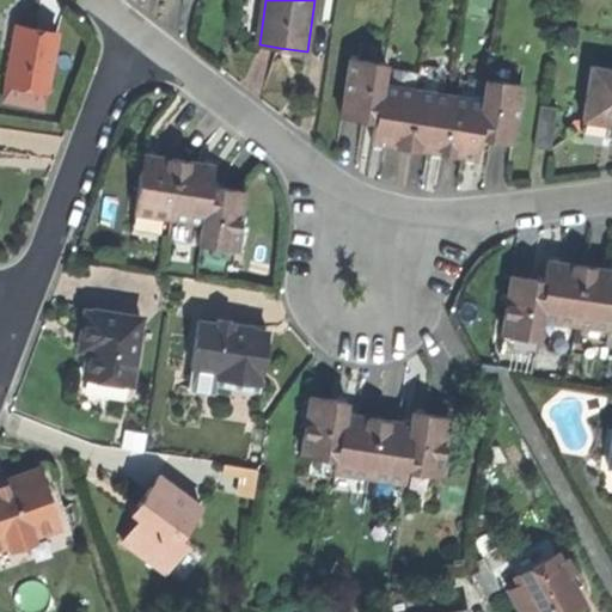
[(7,83),(49,89),(56,34),(34,30),(16,28),(7,83)]
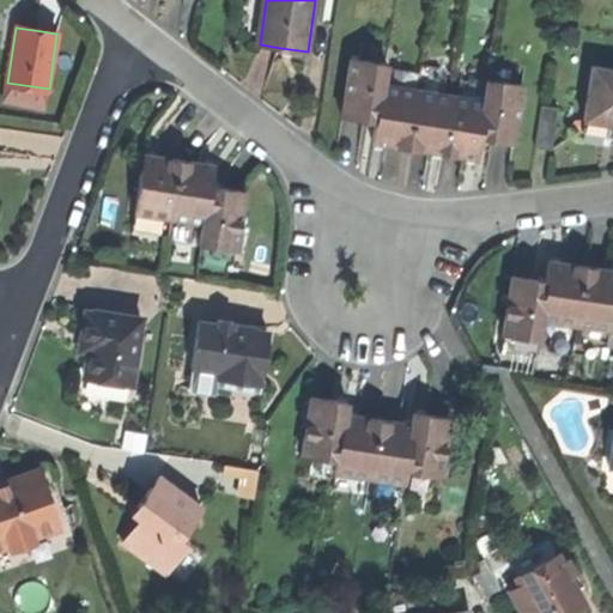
[(359,121),(377,123),(382,89),(386,66),(351,61),(344,120),(359,121)]
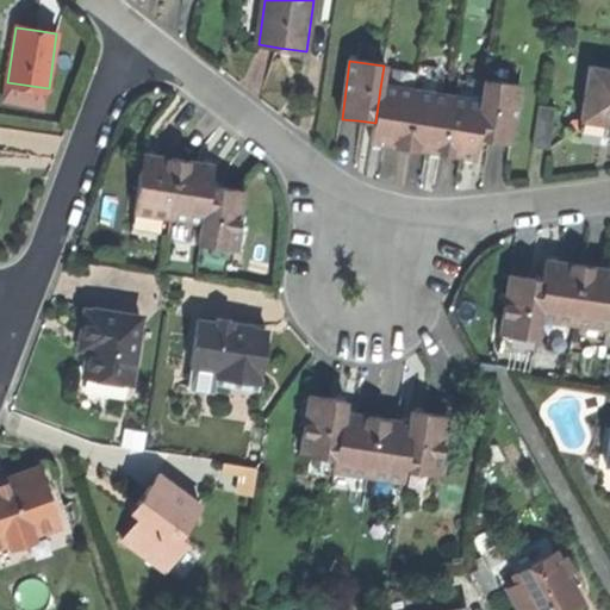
[(609,74),(587,70),(580,125),(603,129),(609,129),(609,74)]
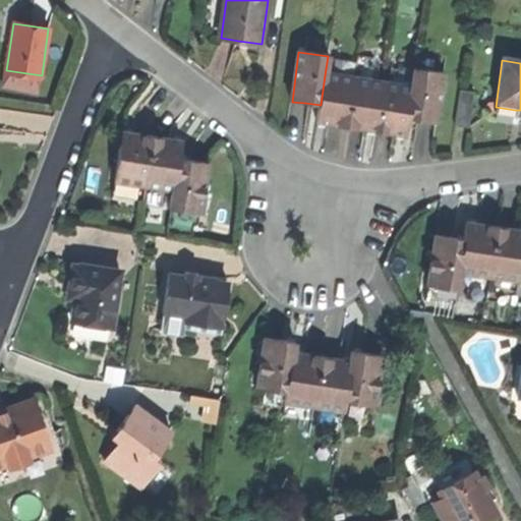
[(422,121),(439,123),(446,73),(416,69),(413,89),(409,119),(422,121)]
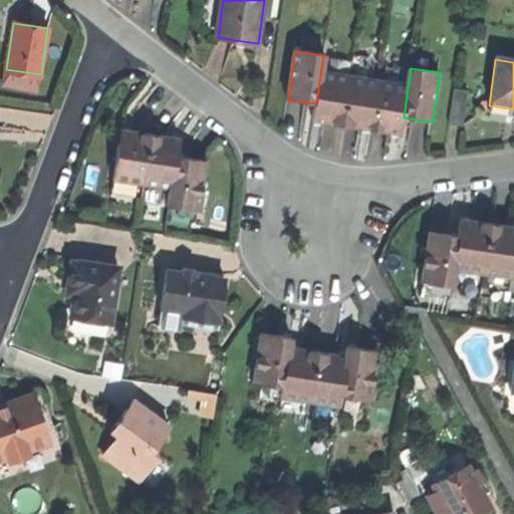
[(326,124),(341,126),(348,78),(320,74),(316,103),(313,122),(326,124)]
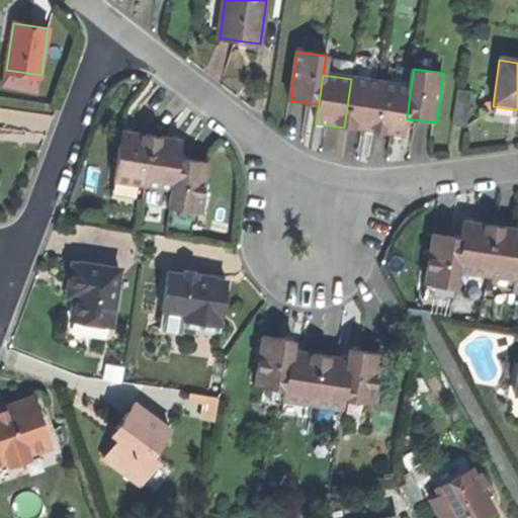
[(358,130),(373,132),(380,83),(351,79),(344,127),(358,130)]
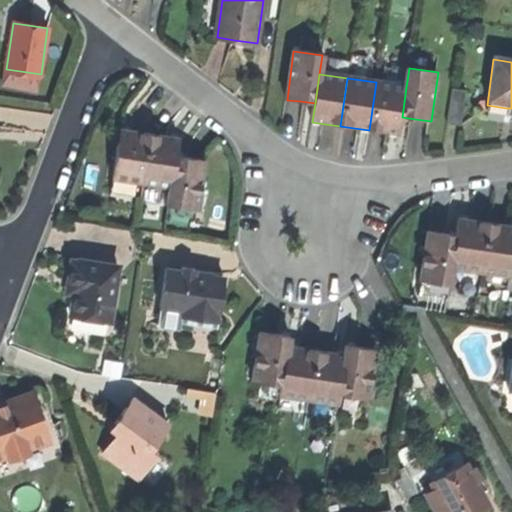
[(399,135),(402,117),(406,87),(376,82),(369,130),(384,133),(399,135)]
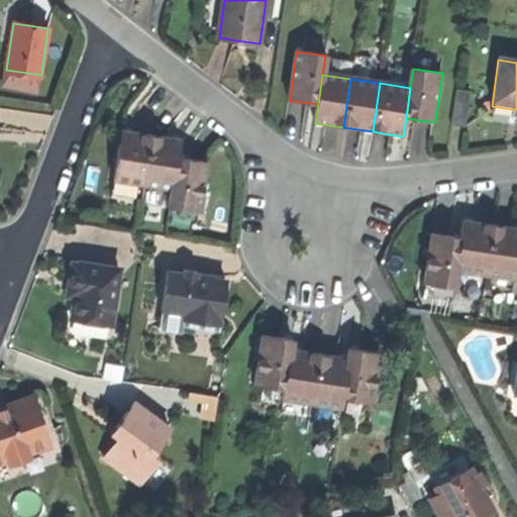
[(451,130),(466,131),(470,94),(455,93),(451,130)]
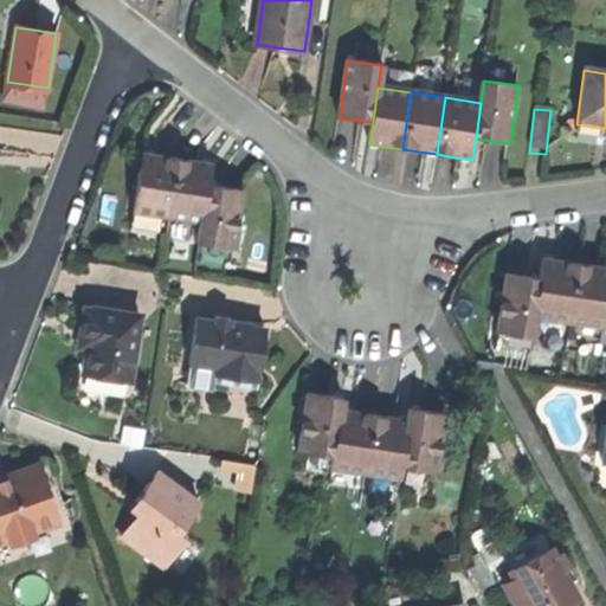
[(131,213),(169,218),(178,160),(159,158),(140,154),(131,213)]
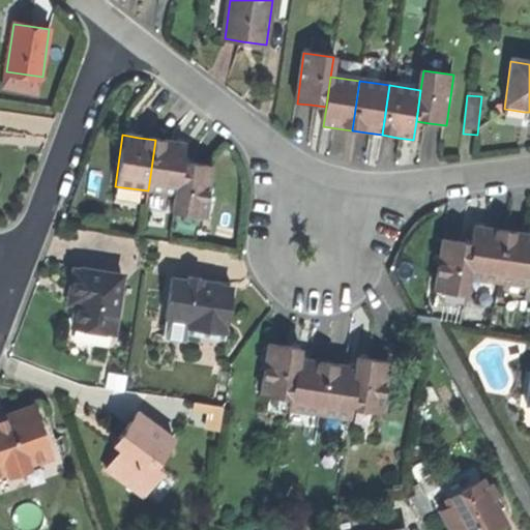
[(148,190),(177,195),(181,163),(184,144),(169,142),(155,140),(148,190)]
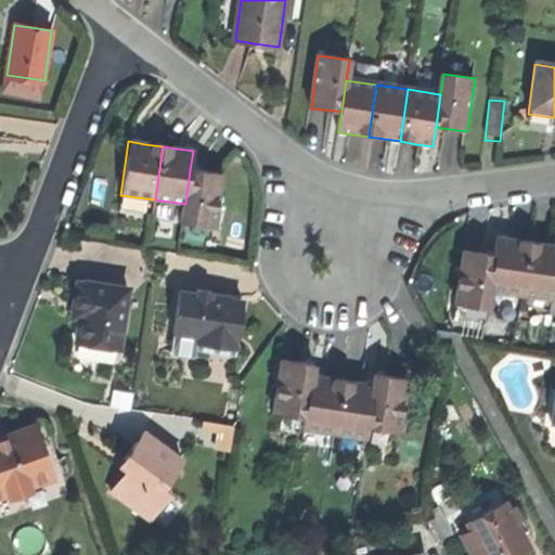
[(208,172),(190,170),(185,204),(182,226),(213,230),(220,175),(208,172)]
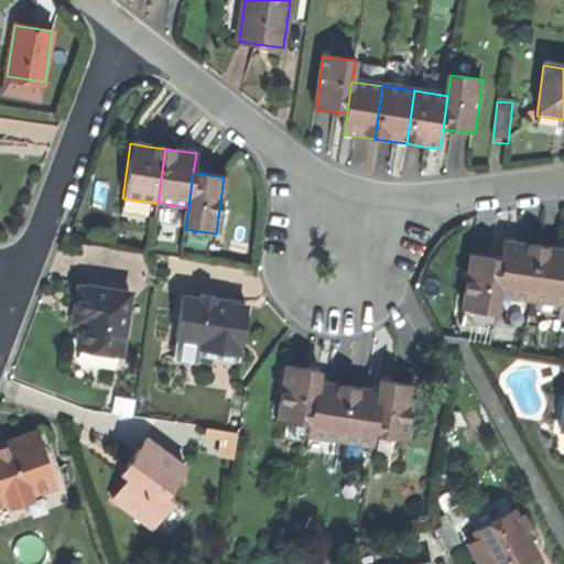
[(477,231),(476,249),(500,251),(501,234),(477,231)]
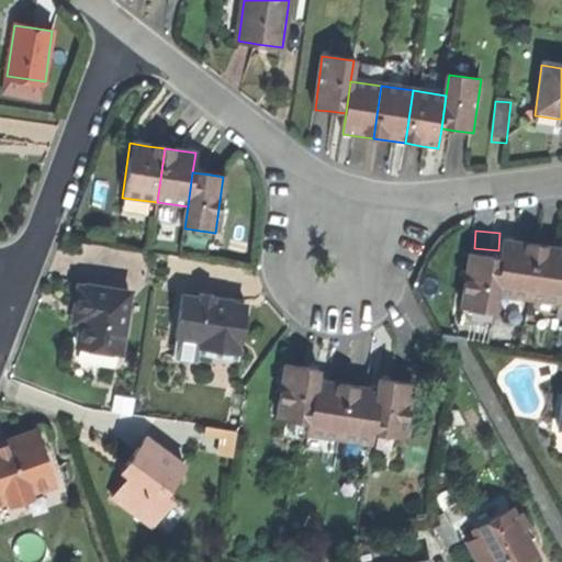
[(503,240),(501,260),(495,295),(529,300),(537,245),(523,243),(503,240)]
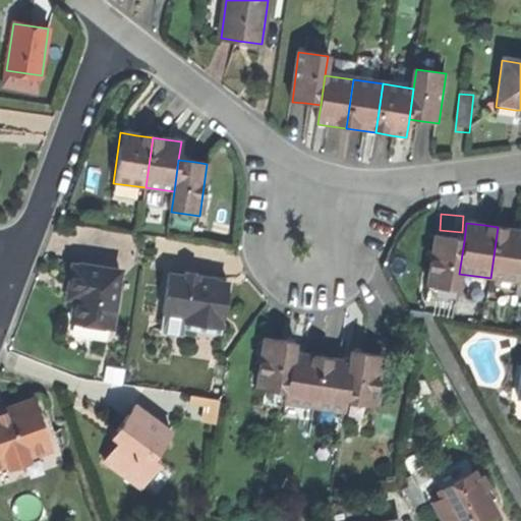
[(520,230),(512,229),(498,227),(490,278),(519,282),(520,266),(520,230)]
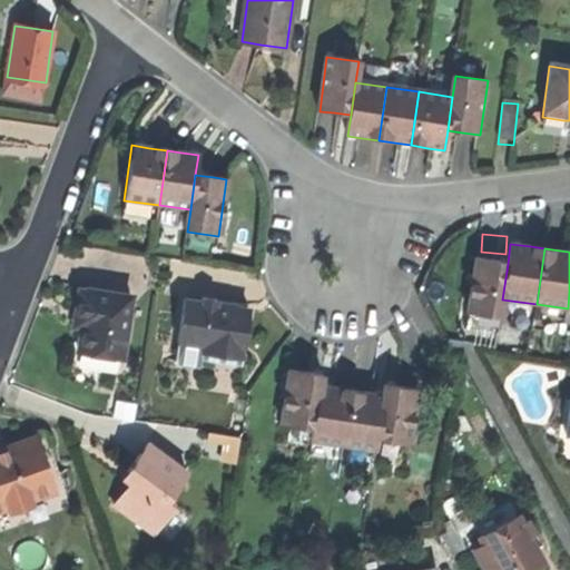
[(492,262),(475,258),(468,312),(500,316),(502,300),(508,264),(492,262)]
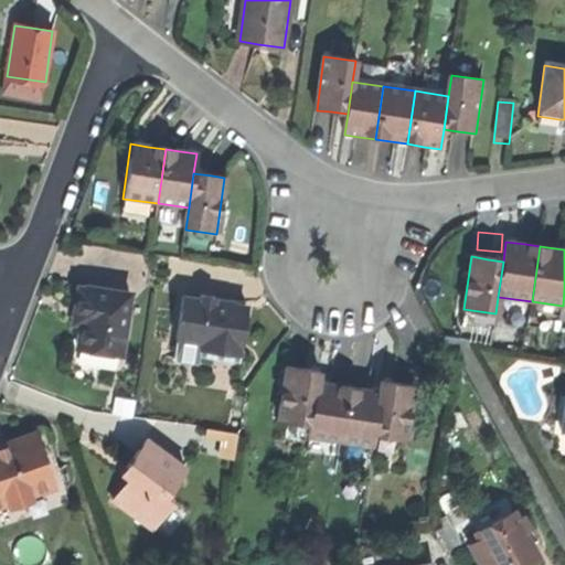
[(131,294),(87,287),(86,291),(81,290),(78,300),(77,310),(84,311),(80,348),(118,353),(124,353),(131,294)]
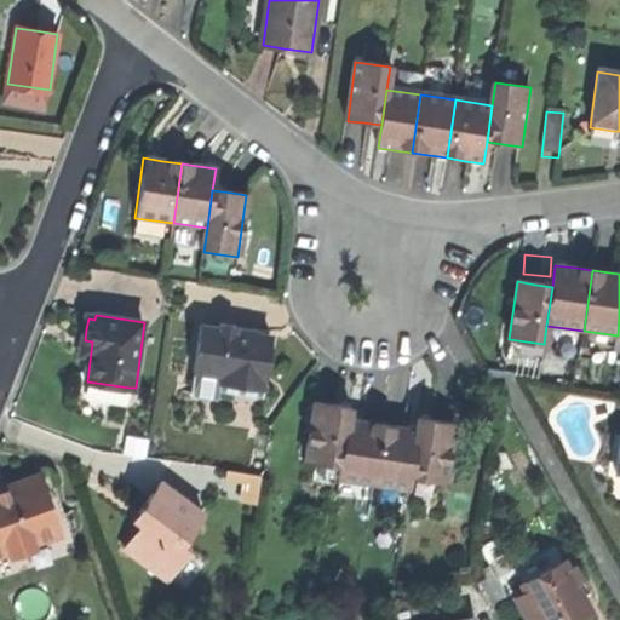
[(222,385),(265,391),(273,338),(250,334),(236,333),(236,326),(220,323),(219,331),(200,328),(194,375),(222,379),(222,385)]
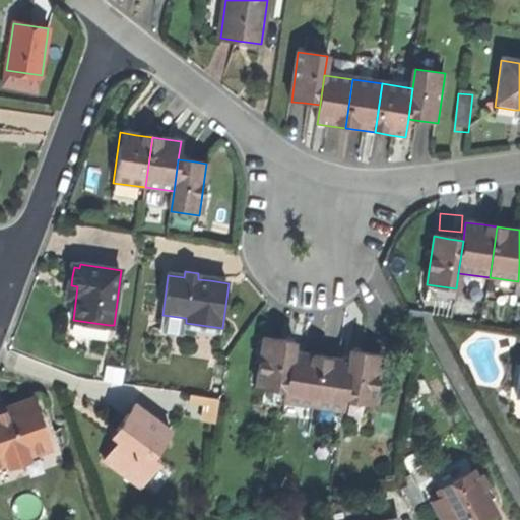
[(107,336),(109,325),(73,320),(77,286),(71,285),(65,331),(107,336)]
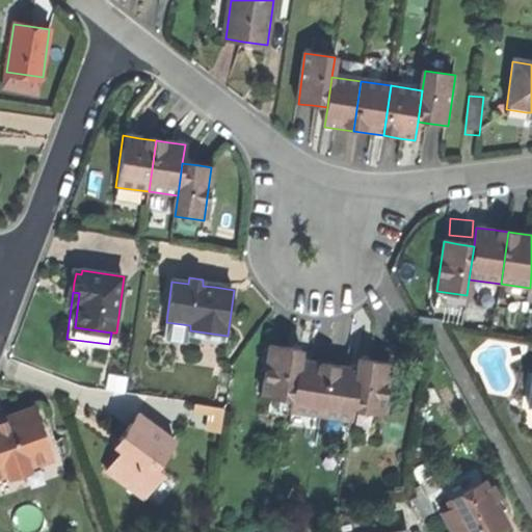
[(227,341),(228,336),(190,330),(190,325),(166,322),(165,333),(227,341)]
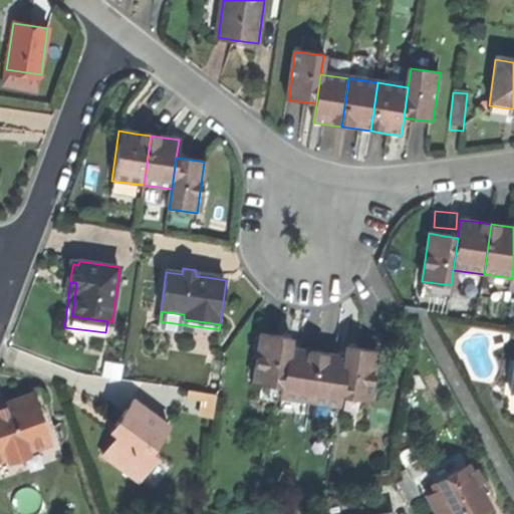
[(253,383),(261,384),(283,388),(289,351),(291,338),(272,335),(260,334),(253,383)]
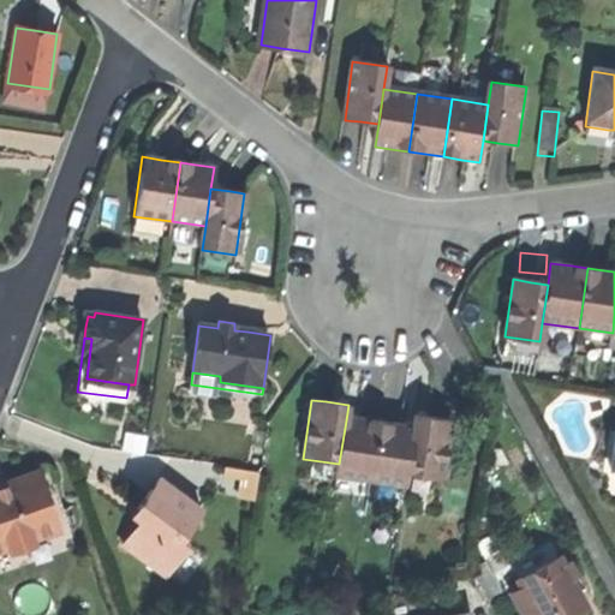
[(413,430),(406,477),(428,481),(442,483),(451,424),(434,422),(415,418),(413,430)]
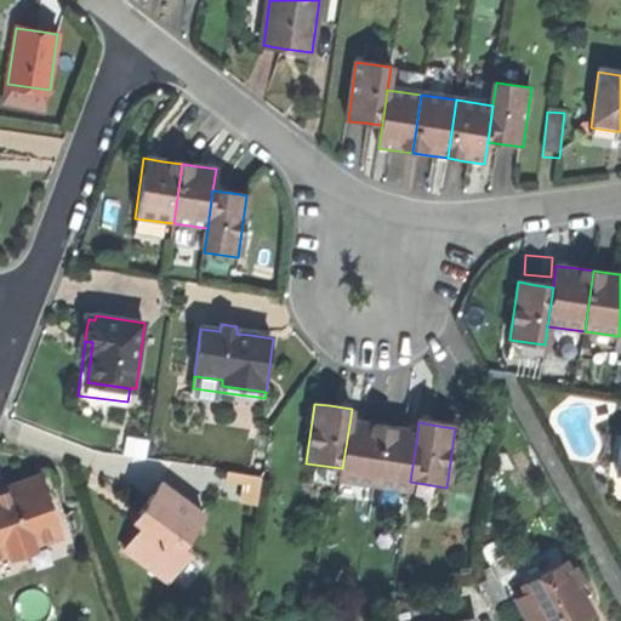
[(365,485),(375,486),(383,429),(366,427),(349,425),(342,468),(341,482),(365,485)]
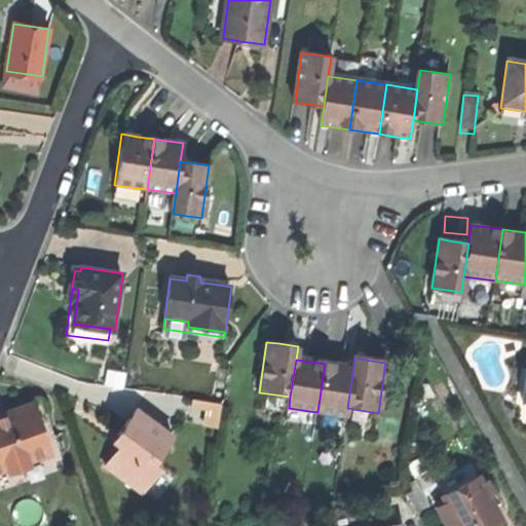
[(322,413),(346,417),(347,408),(353,368),(338,366),(325,364),(317,412),(322,413)]
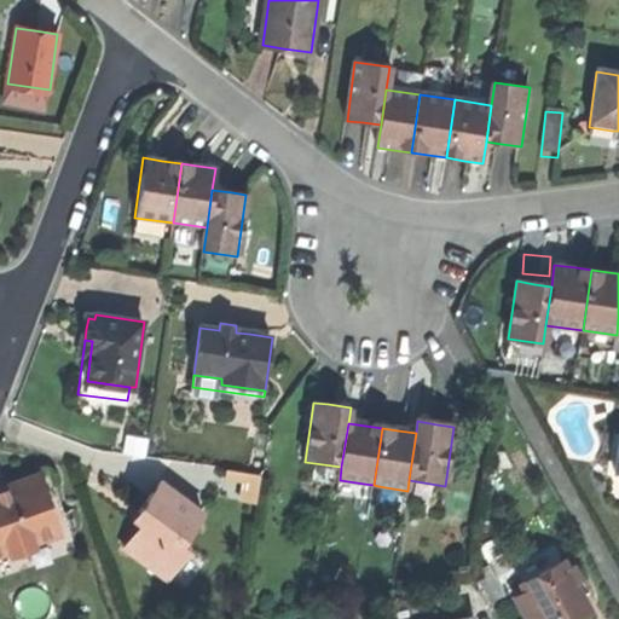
[(312,482),(339,486),(340,480),(341,467),(314,463),(312,482)]
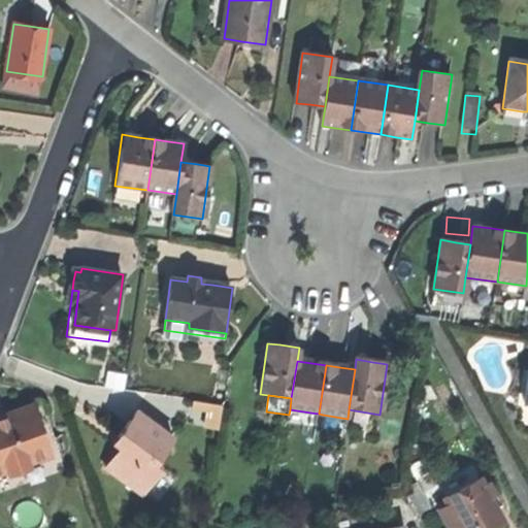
[(0,420),(0,467),(48,452),(34,409),(1,420),(0,420)]
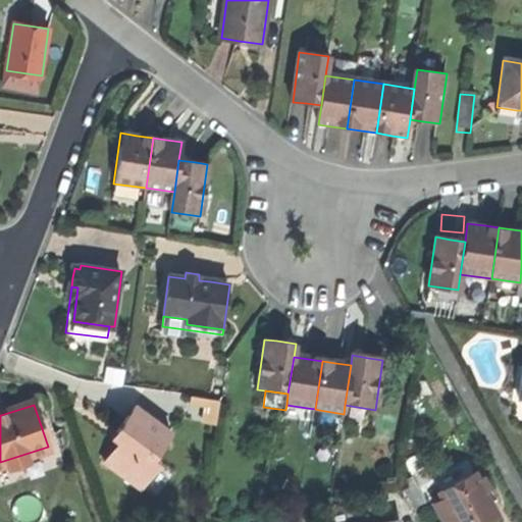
[(304,422),(307,408),(286,405),(285,410),(283,419),(304,422)]
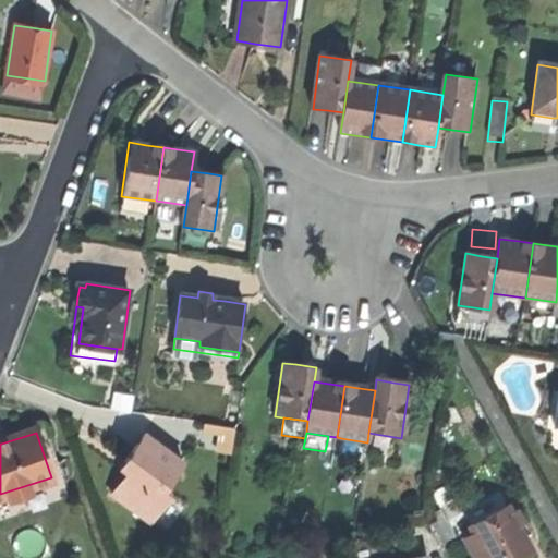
[(386,453),(388,436),(368,433),(367,443),(366,450),(386,453)]
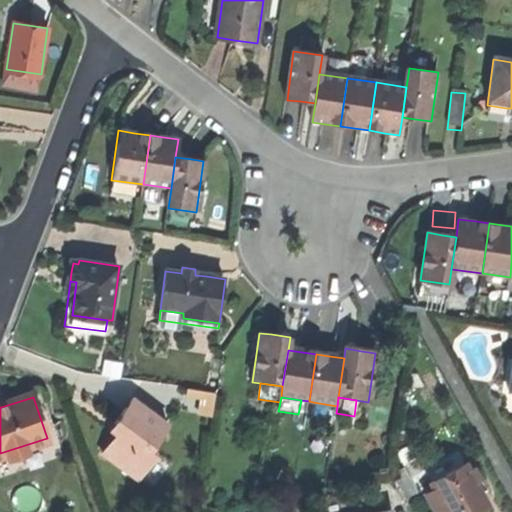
[(104,455),(140,480),(159,453),(153,449),(170,425),(134,399),(123,415),(116,424),(122,429),(104,455)]
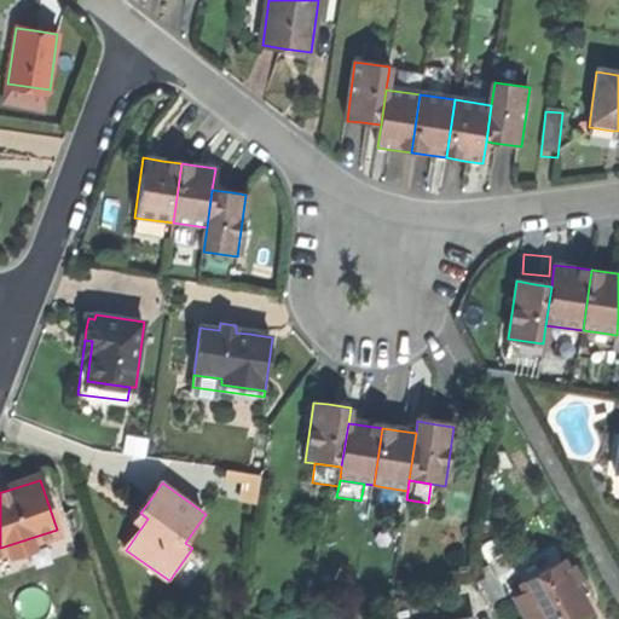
[(405,509),(406,499),(408,491),(379,486),(375,504),(405,509)]
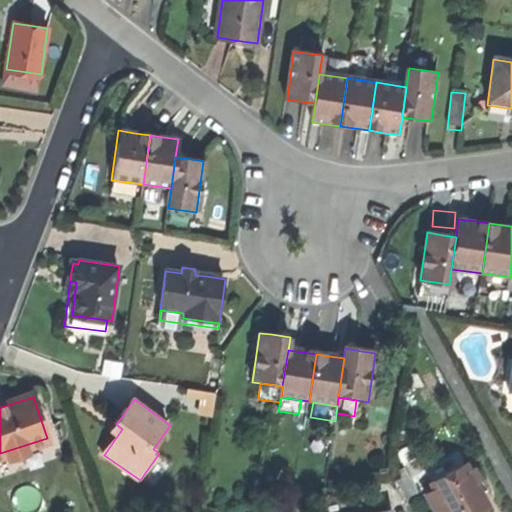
[(445,511),(478,511),(488,507),(478,488),(470,472),(466,466),(431,485),(435,491),(445,511)]
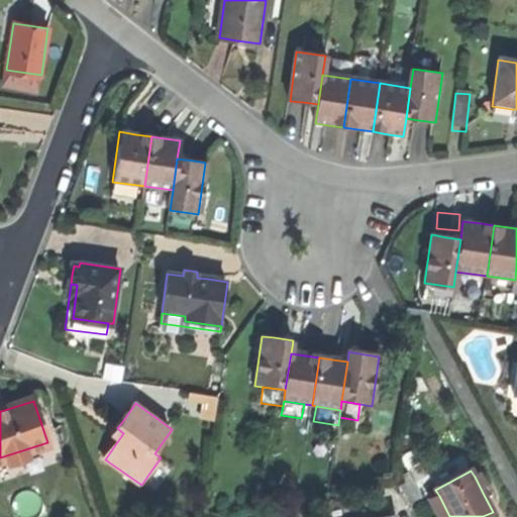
[(480,474),(475,477),(483,493),(488,490),(480,474)]
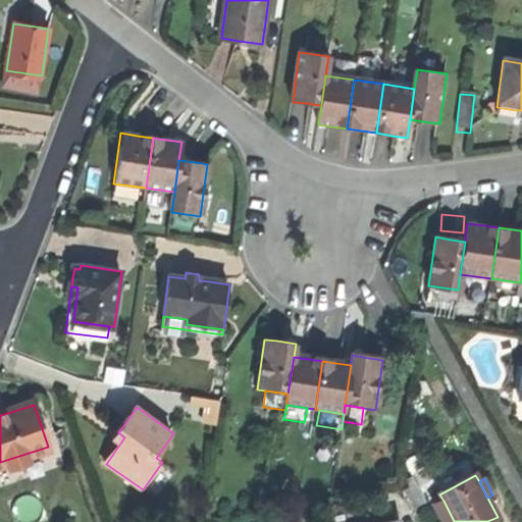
[(441,521),(454,521),(444,501),(433,506),(441,521)]
